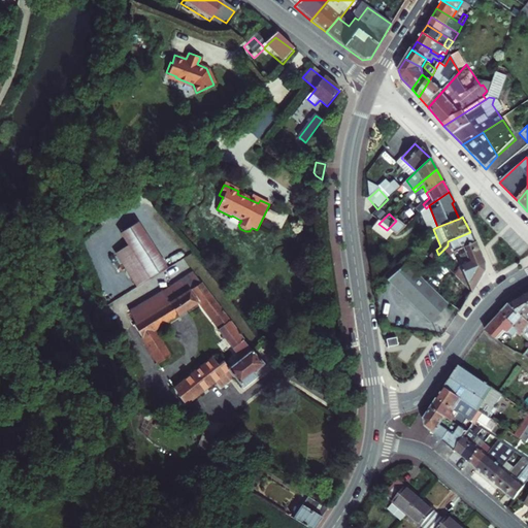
[(166,269),(134,218),(118,228),(129,248),(150,279),(166,269)]
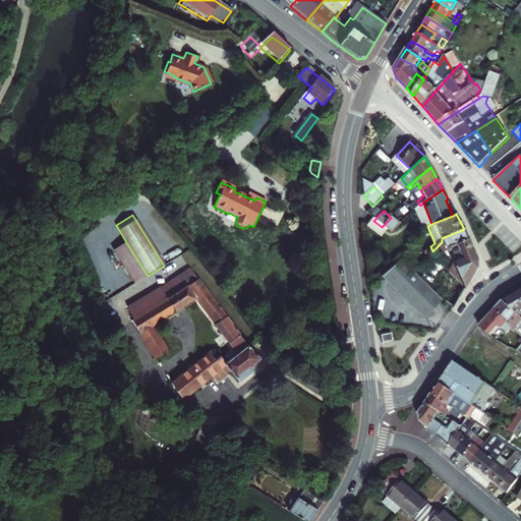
[(366,226),(385,240),(388,237),(391,234),(382,227),(373,221),(371,219),(366,226)]
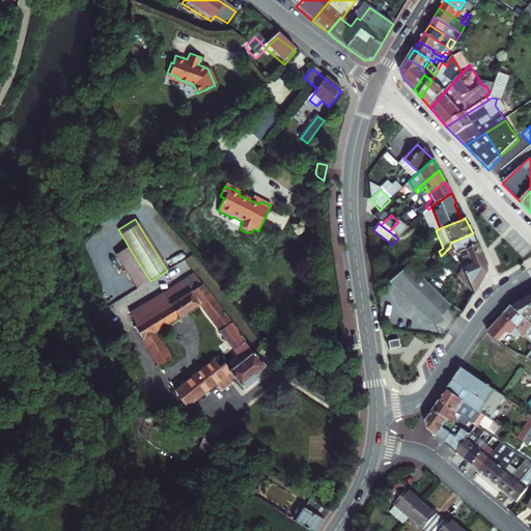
[(450,247),(454,254),(478,244),(473,233),(450,243),(450,247)]
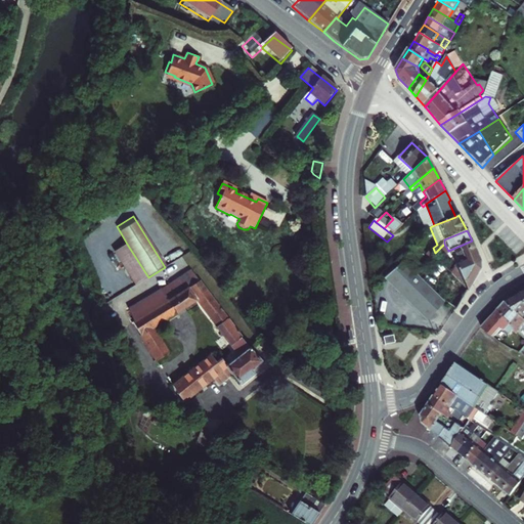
[(472,241),(448,251),(467,293),(480,269),(479,259),(472,241)]
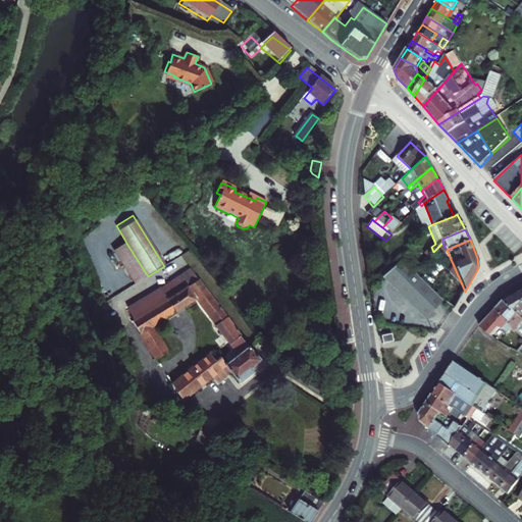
[(127,245),(114,253),(134,284),(148,276),(127,245)]
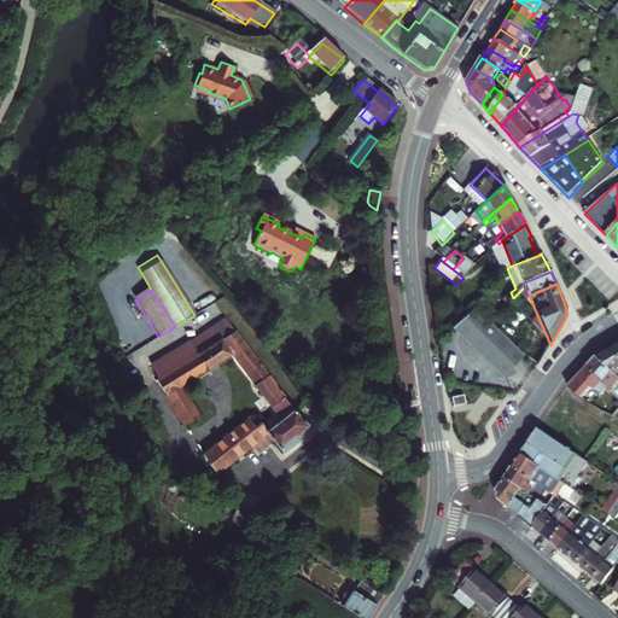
[(499,314),(485,297),(476,304),(477,305),(489,322),(499,314)]
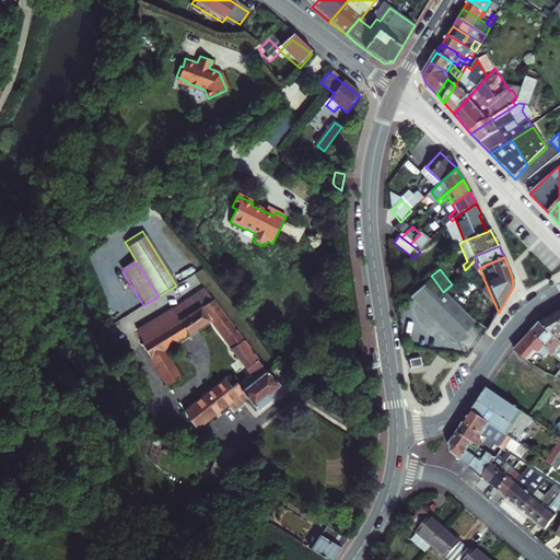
[(455,345),(475,324),(443,292),(432,277),(410,298),(455,345)]
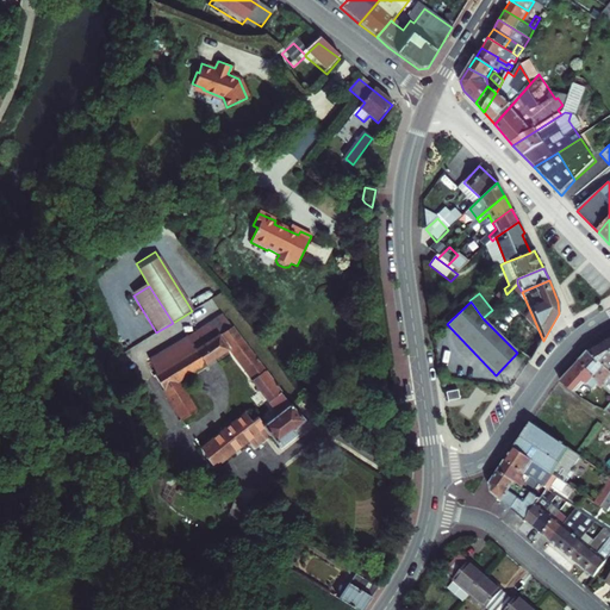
[(232,328),(222,315),(188,337),(197,350),(232,328)]
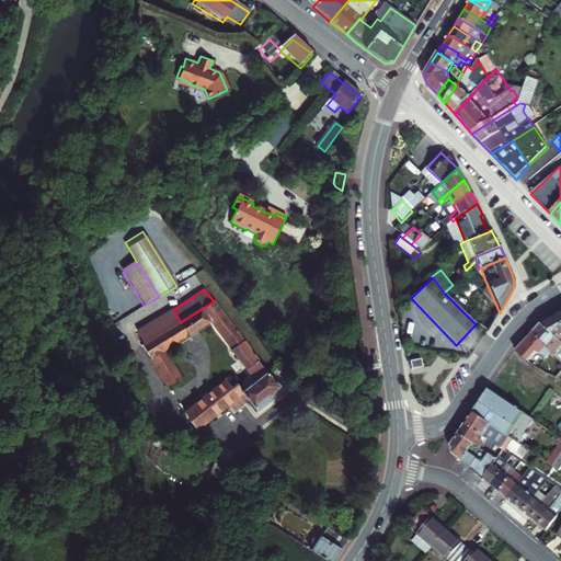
[(148,325),(163,351),(208,323),(252,384),(241,392),(248,400),(255,412),(273,401),(268,396),(281,387),(262,365),(263,364),(262,363),(261,364),(255,358),(258,356),(254,353),(253,354),(214,301),(181,322),(173,310),(148,325)]
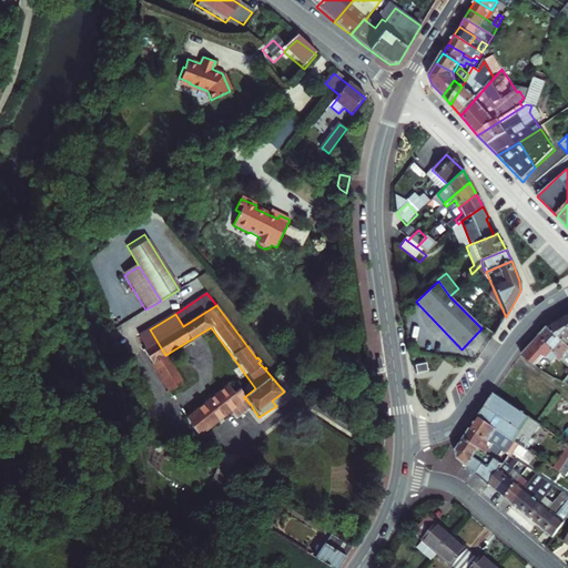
[(567,327),(561,322),(548,330),(567,346),(567,327)]
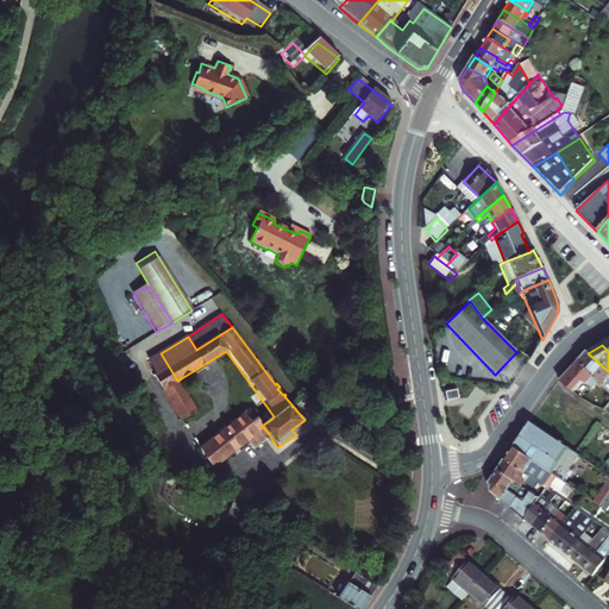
[(181,419),(195,410),(177,381),(161,353),(150,360),(156,374),(154,375),(181,419)]
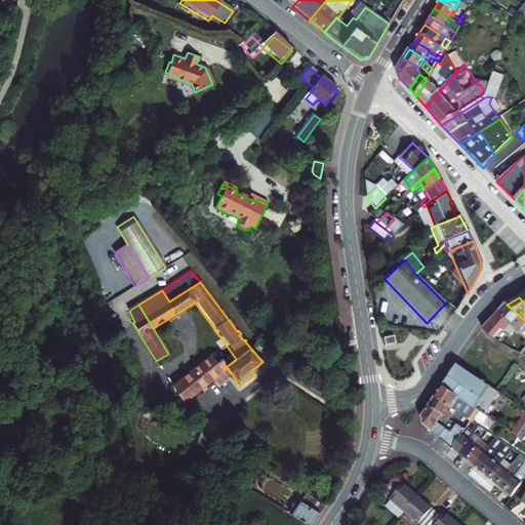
[(524,320),(507,305),(503,308),(498,314),(512,326),(520,334),(524,329),(524,320)]
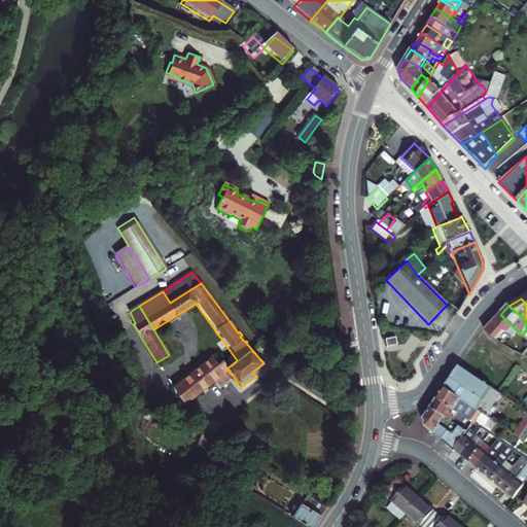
[(500,315),(485,332),(496,342),(504,332),(506,335),(514,327),(500,315)]
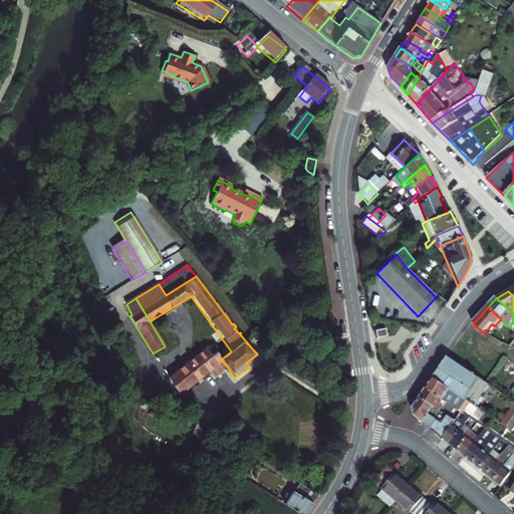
[(206,348),(169,378),(180,395),(209,370),(214,376),(227,366),(221,359),(216,352),(212,355),(206,348)]
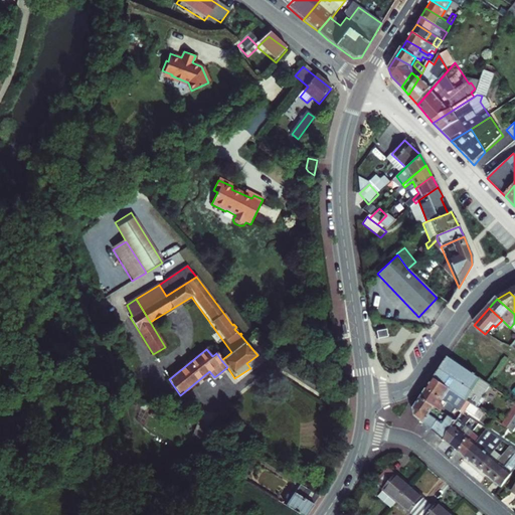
[(434,381),(478,410),(480,407),(478,405),(489,387),(449,359),(434,381)]
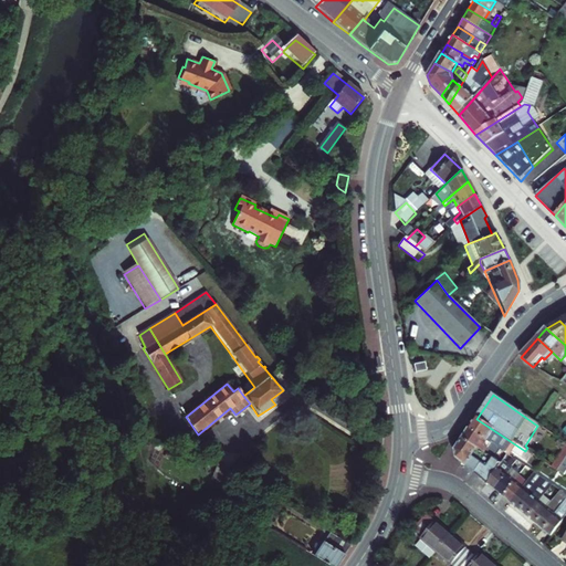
[(489,443),(492,446),(501,451),(512,459),(514,454),(524,460),(528,453),(525,451),(477,419),(470,430),(484,440),(489,443)]
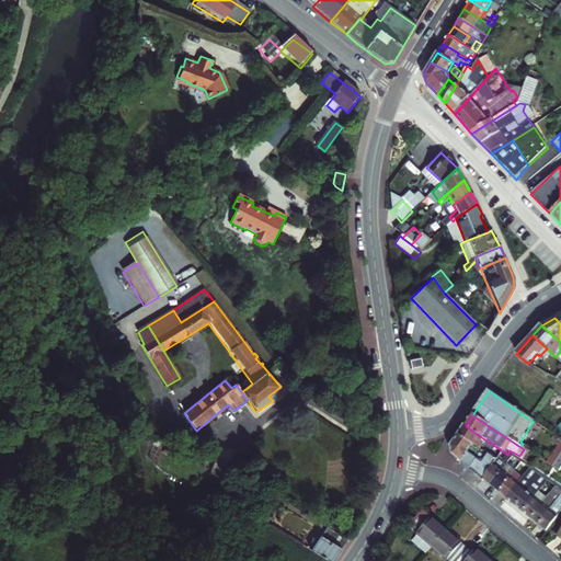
[(466,426),(459,436),(473,446),(481,450),(484,446),(485,444),(488,442),(484,439),(480,436),(466,426)]
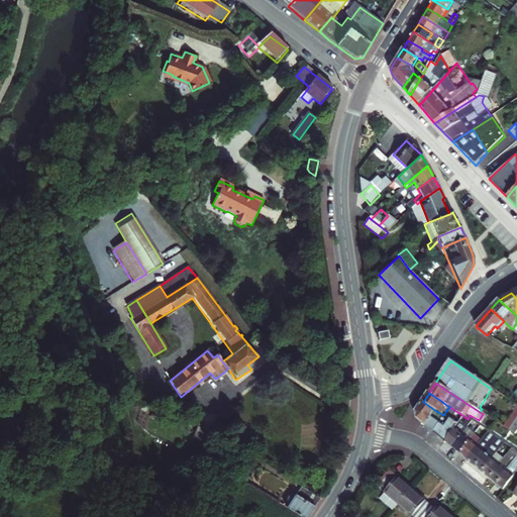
[(446,411),(443,415),(436,411),(423,402),(416,412),(417,420),(437,436),(447,424),(448,423),(457,412),(449,407),(447,409),(446,411)]
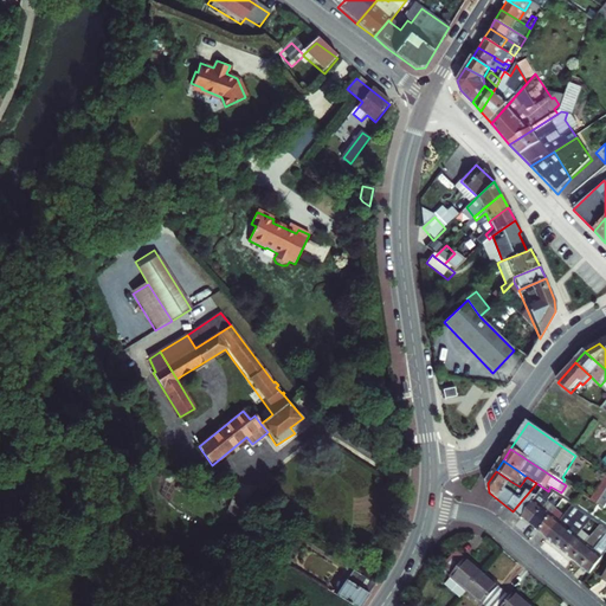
[(605,478),(591,502),(597,505),(605,491),(605,478)]
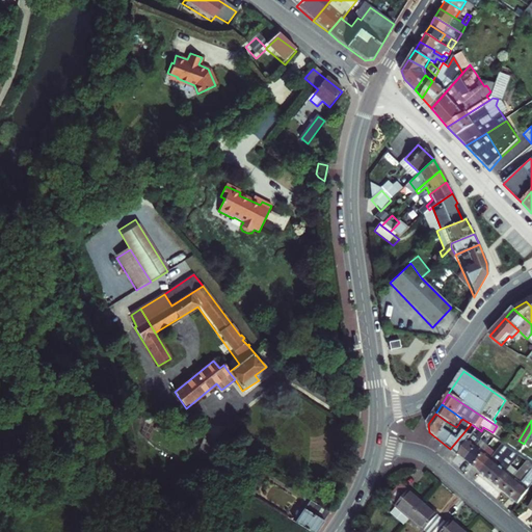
[(460,436),(450,449),(457,456),(470,442),(461,435),(460,436)]
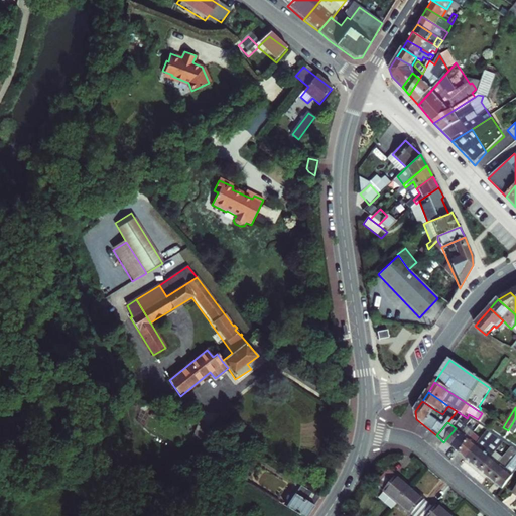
[(195,428),(187,440),(200,447),(207,434),(195,428)]
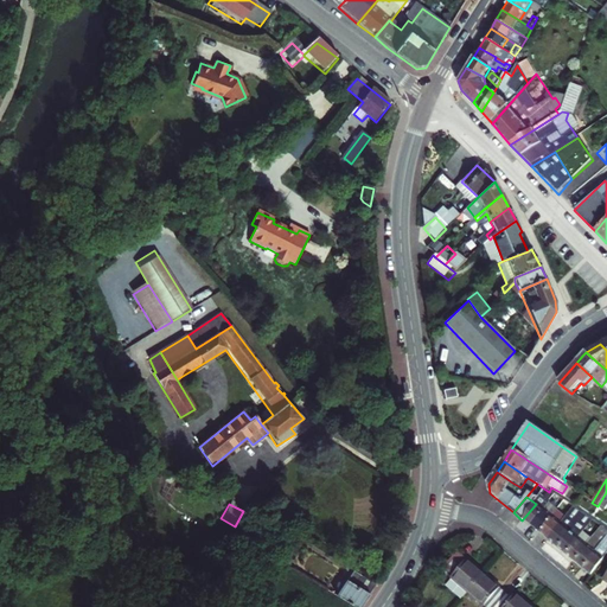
[(526,524),(530,528),(544,511),(536,504),(522,521),(526,524)]
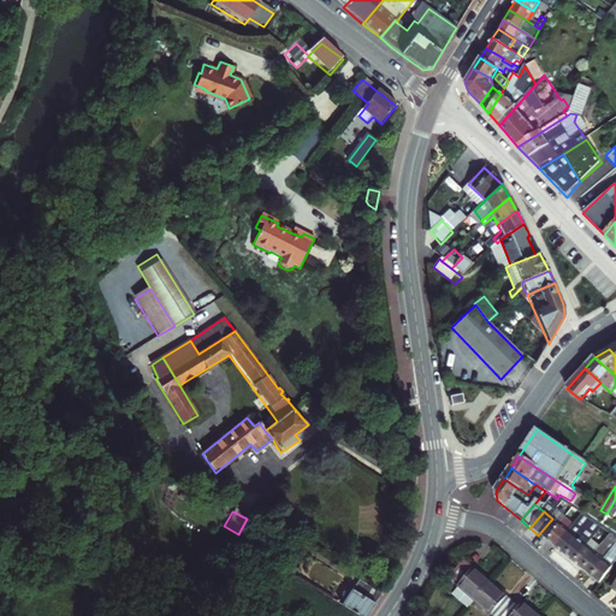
[(570,534),(556,550),(561,554),(566,557),(587,531),(590,532),(593,528),(594,525),(584,517),(570,534)]
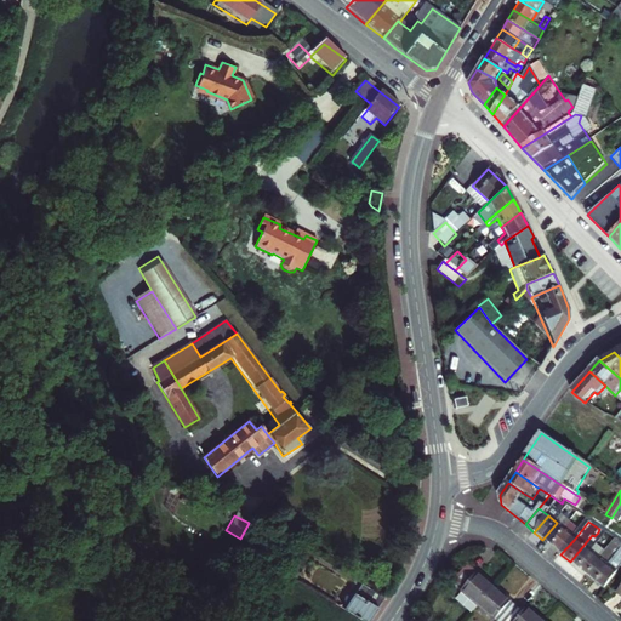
[(557,523),(542,540),(547,543),(552,547),(565,530),(557,523)]
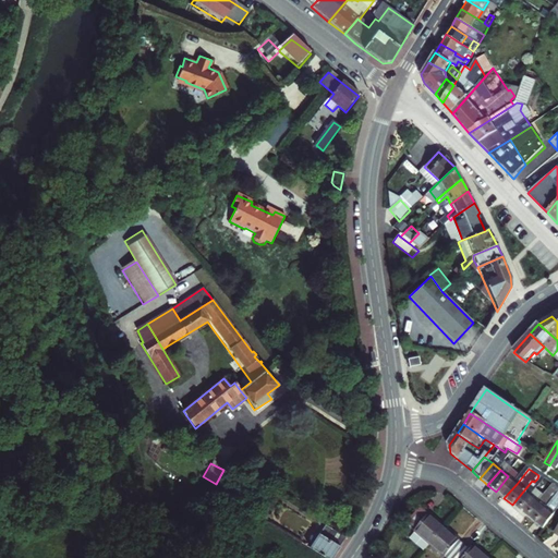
[(532,481),(512,505),(520,511),(532,497),(546,481),(538,475),(537,478),(534,482),(532,481)]
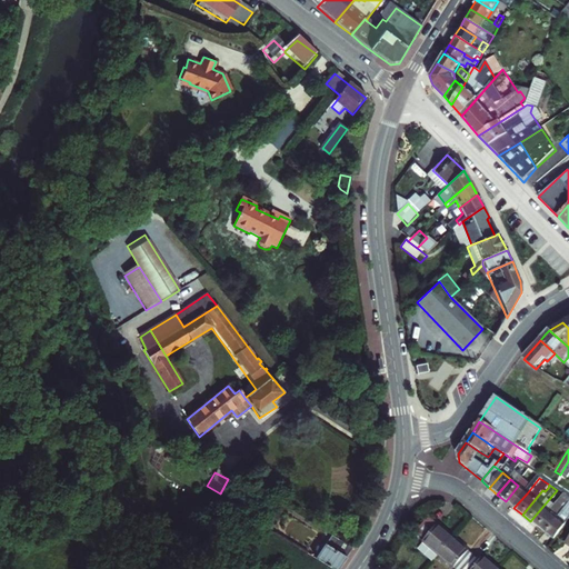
[(509,505),(513,508),(527,493),(518,486),(506,501),(509,505)]
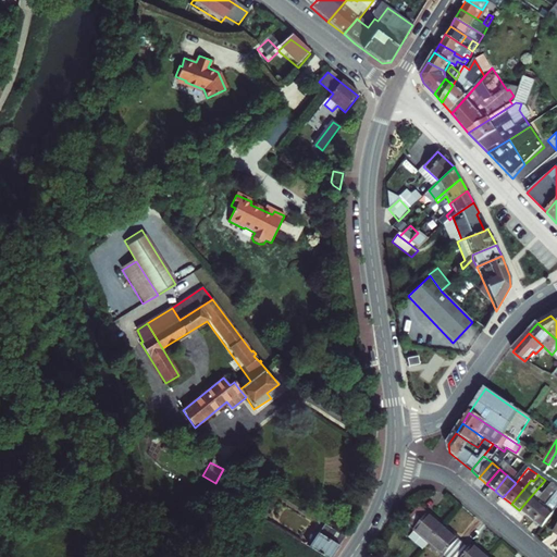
[(530,520),(534,523),(556,496),(556,487),(554,485),(539,503),(527,517),(530,520)]
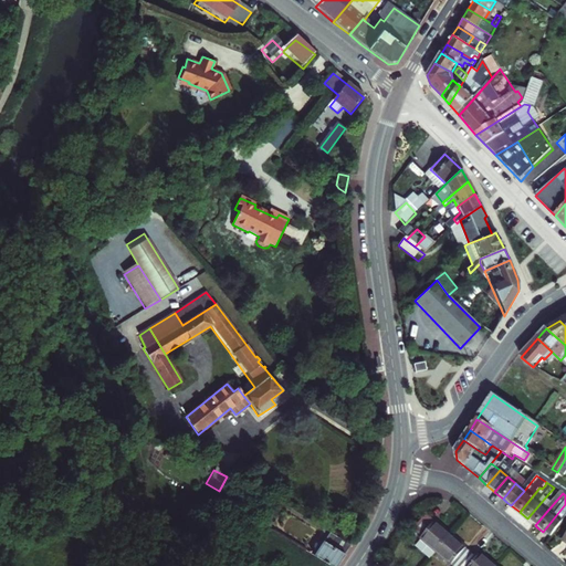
[(532,523),(535,525),(547,511),(540,504),(527,519),(532,523)]
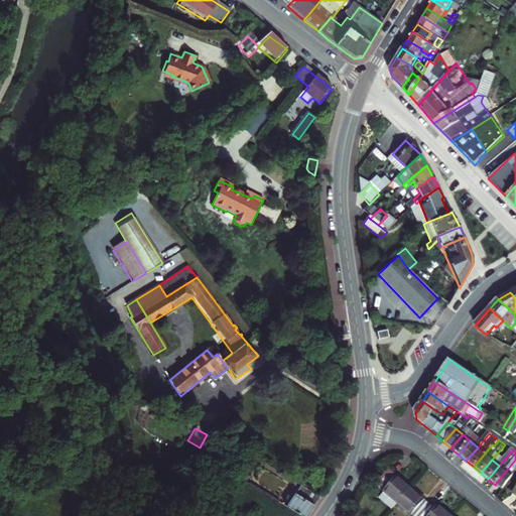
[(499,489),(502,491),(515,476),(515,475),(515,460),(495,485),(499,489)]
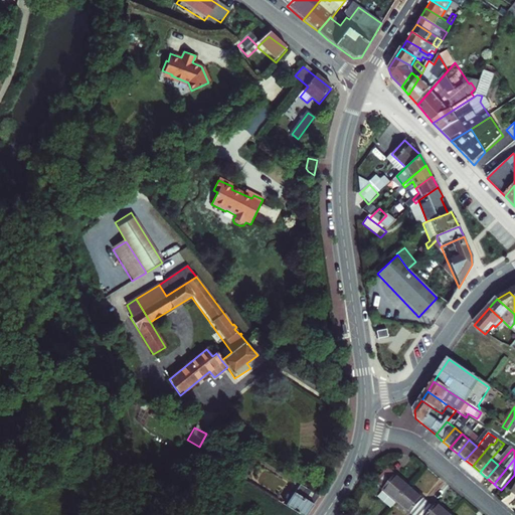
[(389,464),(377,478),(385,485),(383,487),(384,488),(379,493),(393,505),(398,499),(411,484),(389,464)]
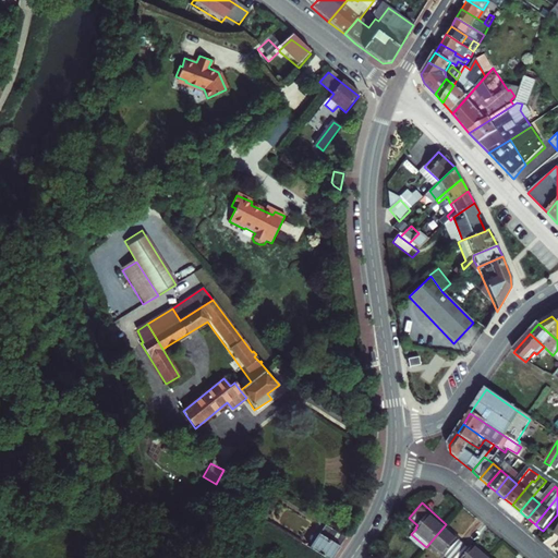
[(432,541),(451,557),(466,542),(457,533),(446,524),(432,541)]
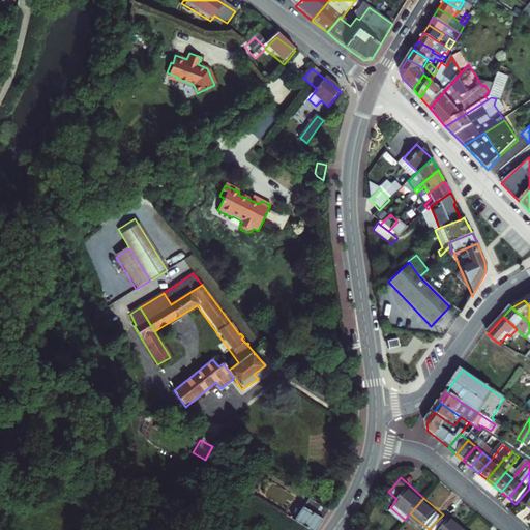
[(306,529),(316,529),(328,513),(308,502),(294,523),(306,529)]
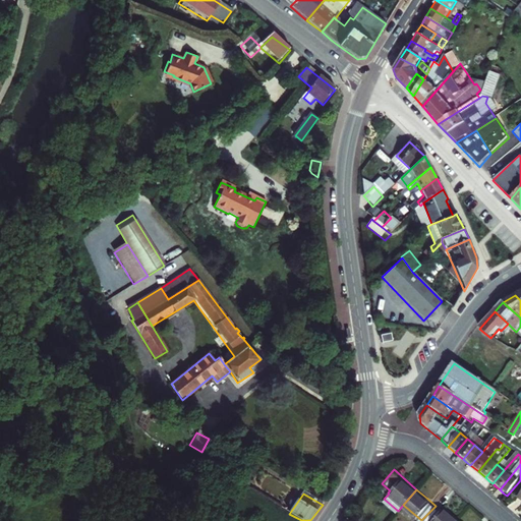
[(455,520),(459,518),(446,507),(442,511),(436,506),(421,520),(455,520)]
